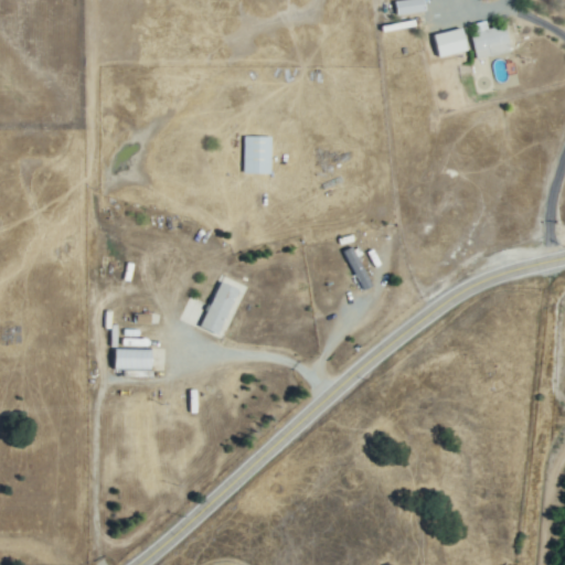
[(473,34),(505,27),(510,51),(478,57),(473,34)]
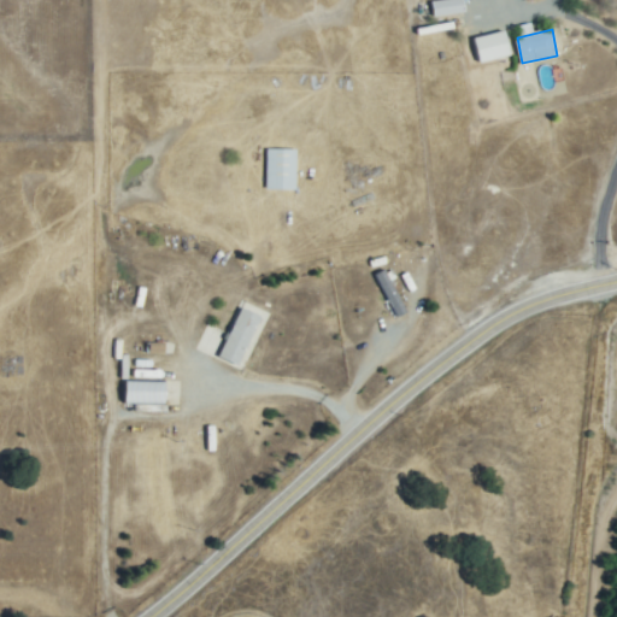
[(295,151),(295,188),(269,188),(269,151),(295,151)]
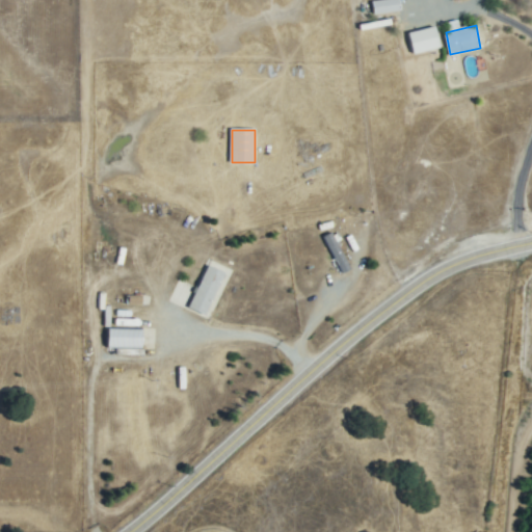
[(331,233),(350,269),(343,272),(325,237),(331,233)]
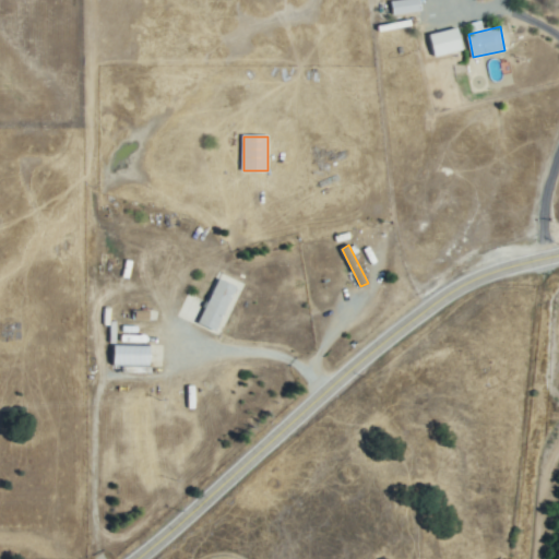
[(201,323),(218,282),(234,288),(216,330),(201,323)]
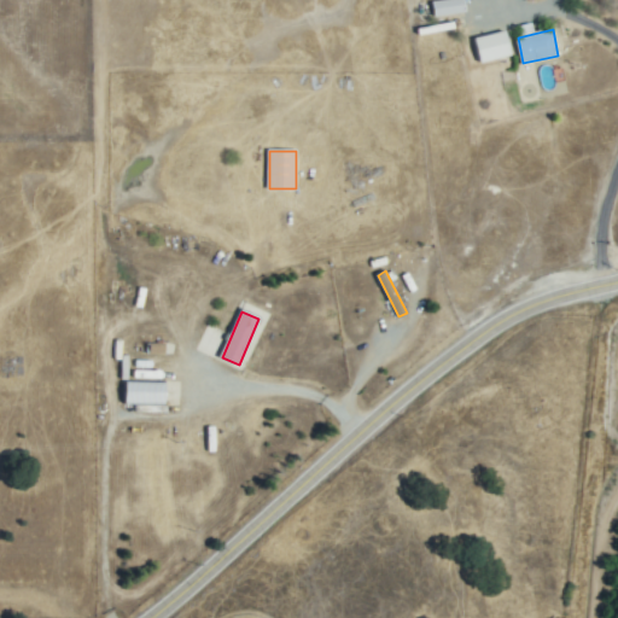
[(163,403),(127,403),(127,384),(163,384),(163,403)]
